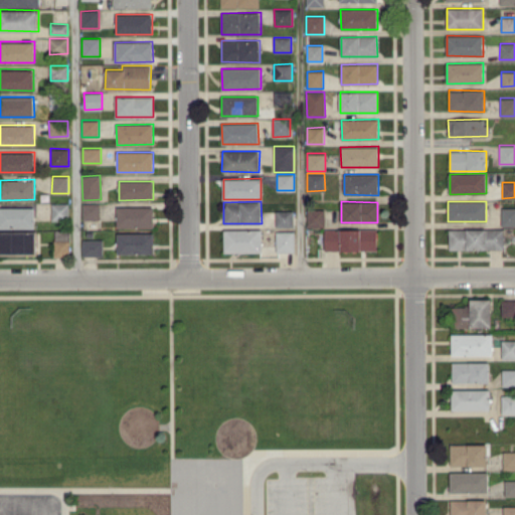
[(68,202),(51,203),(51,220),(68,220),(68,202)]
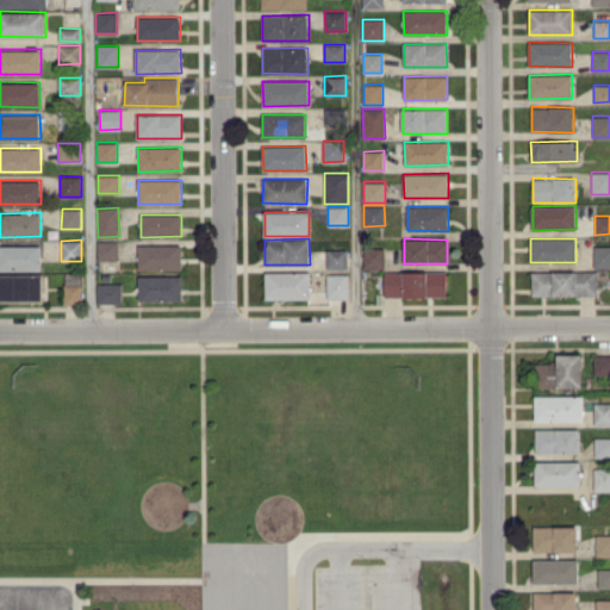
[(98,260),(118,260),(118,241),(98,241),(98,260)]
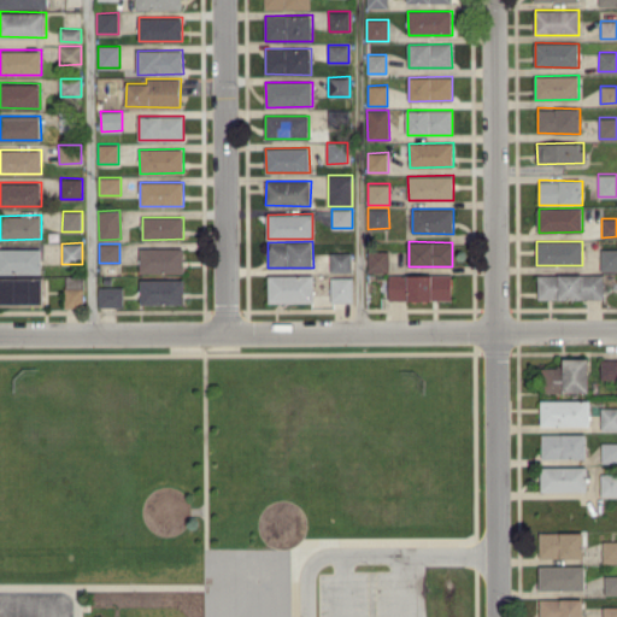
[(183,247),(140,247),(140,272),(184,271),(183,247)]
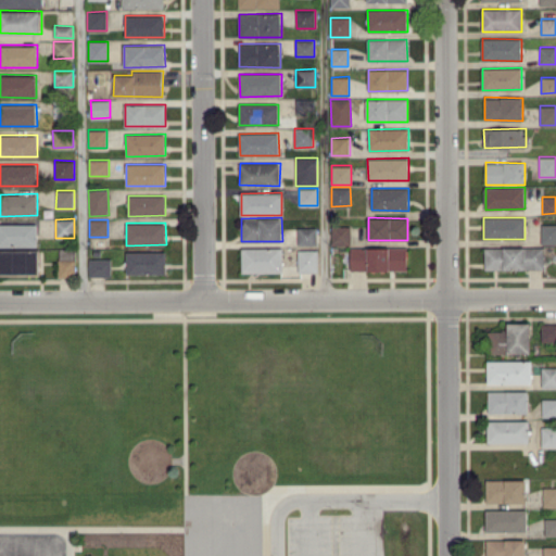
[(0,245),(37,247),(37,224),(0,224),(0,245)]
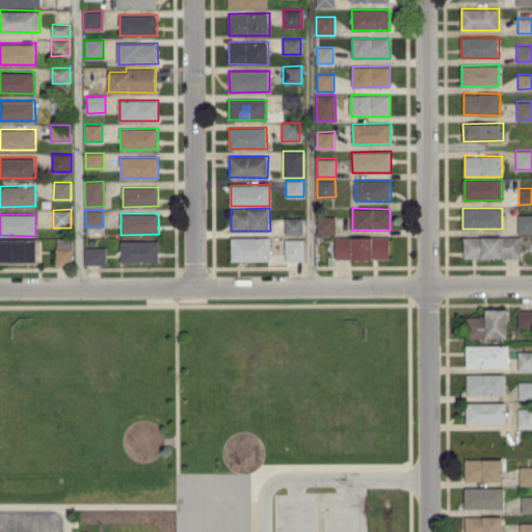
[(531,214),(517,214),(517,233),(531,233),(531,214)]
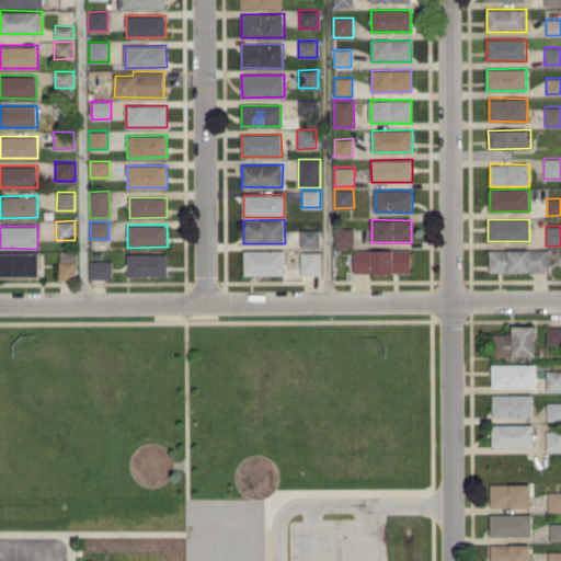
[(334,248),(353,247),(353,227),(334,228),(334,248)]
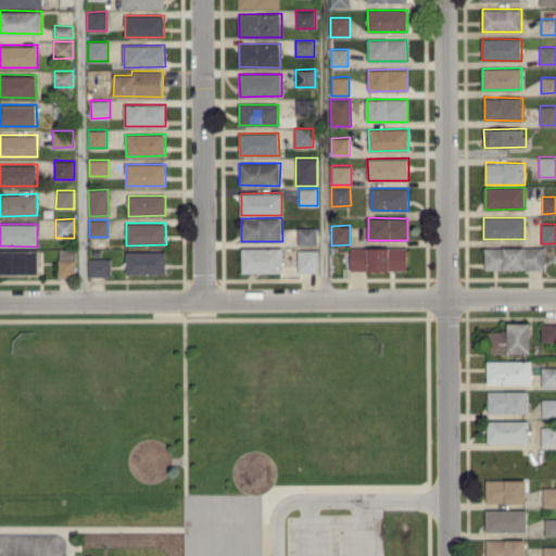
[(317,244),(317,227),(298,227),(298,244),(317,244)]
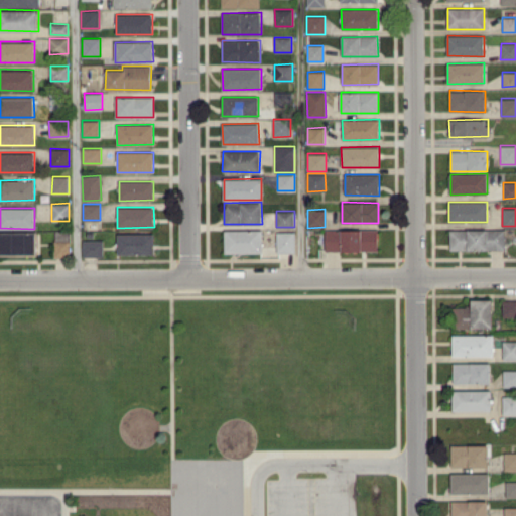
[(377,229),(325,230),(326,251),(378,251),(377,229)]
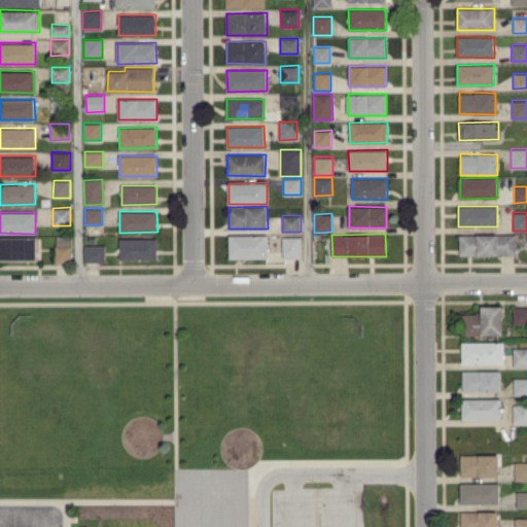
[(459,255),(515,254),(515,234),(459,235),(459,255)]
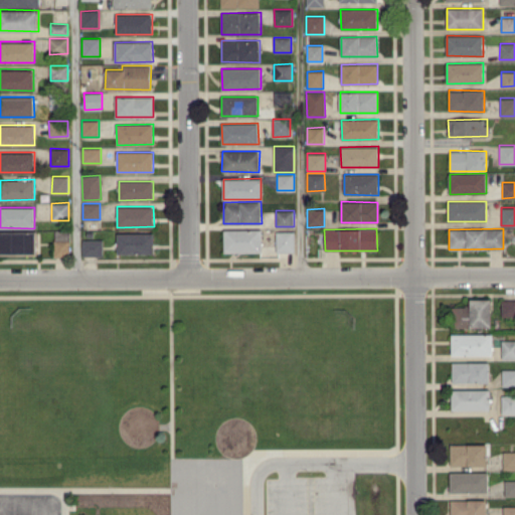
[(224,252),(263,251),(262,229),(224,229),(224,252)]
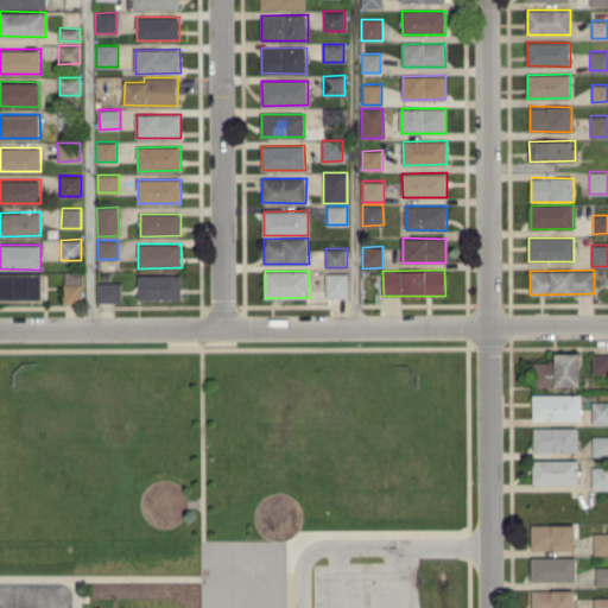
[(64,303),(81,303),(81,272),(64,272),(64,303)]
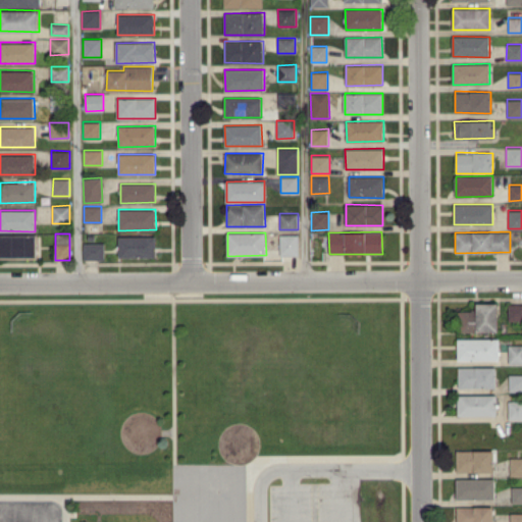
[(279,255),(298,255),(299,235),(280,233),(279,255)]
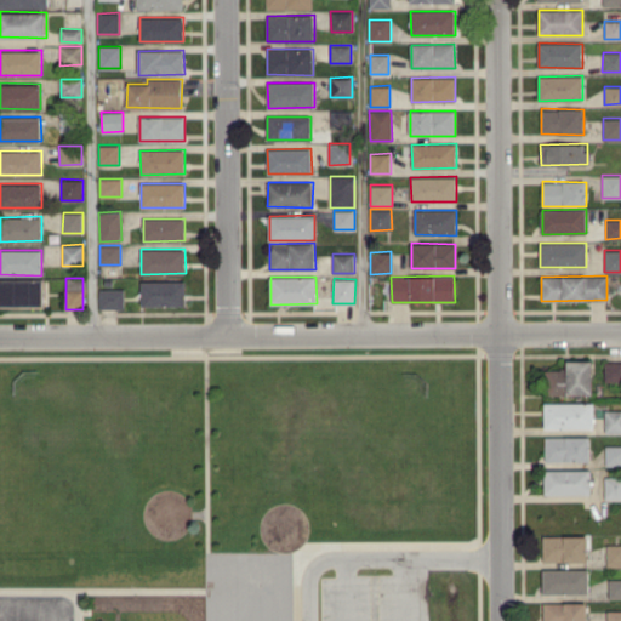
[(0,279),(0,306),(45,305),(45,279),(0,279)]
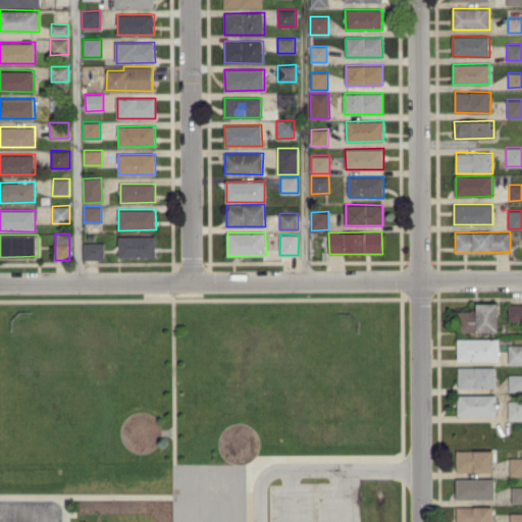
[(156,236),(118,237),(118,257),(156,257),(156,236)]
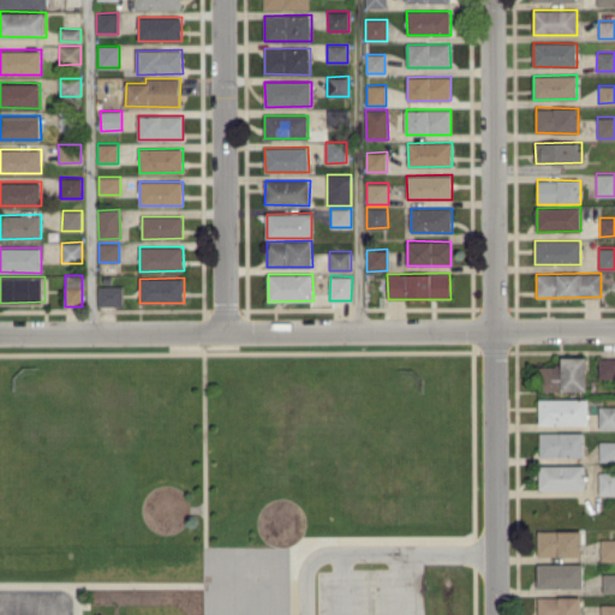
[(123,286),(99,285),(97,305),(123,305),(123,286)]
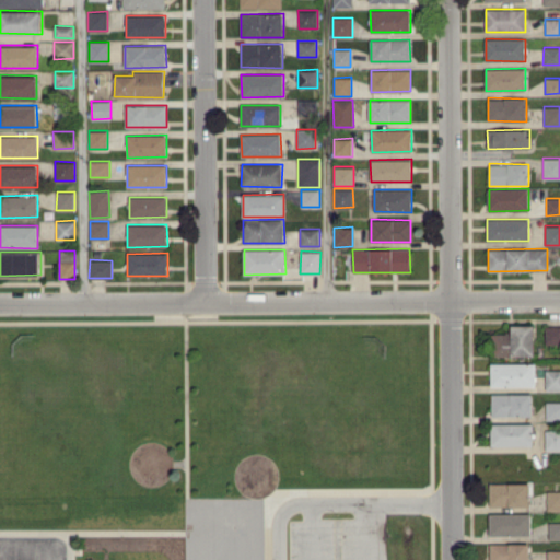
[(535,354),(534,325),(511,325),(511,333),(493,333),(493,356),(535,354)]
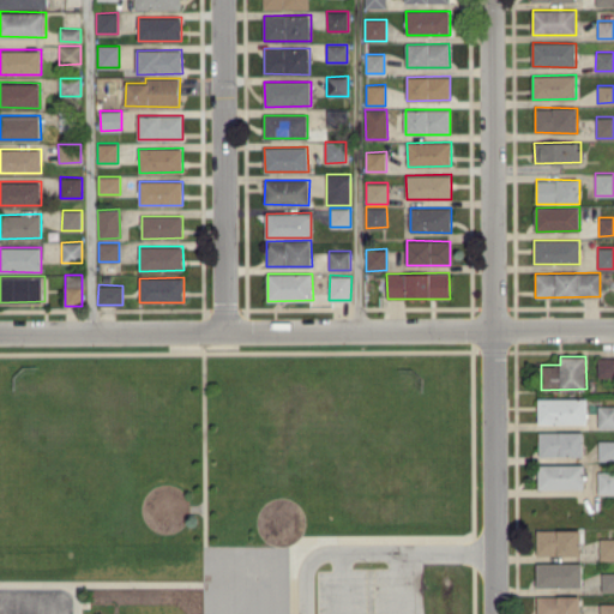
[(613,375),(613,356),(599,356),(597,375),(613,375)]
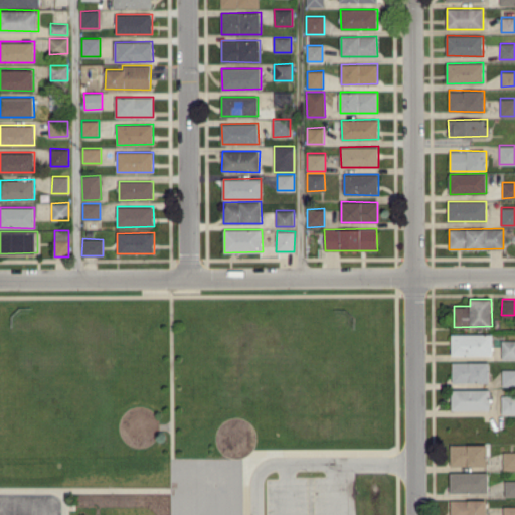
[(492,334),(451,333),(451,354),(492,355),(492,334)]
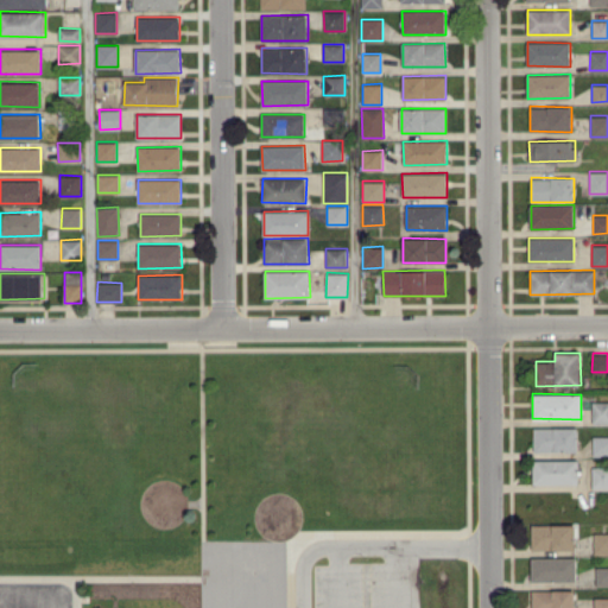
[(607,400),(593,401),(593,424),(607,423),(607,400)]
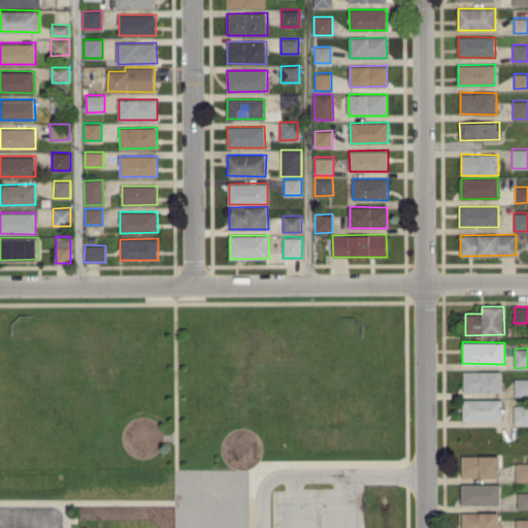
[(501,370),(463,371),(464,392),(502,391),(501,370)]
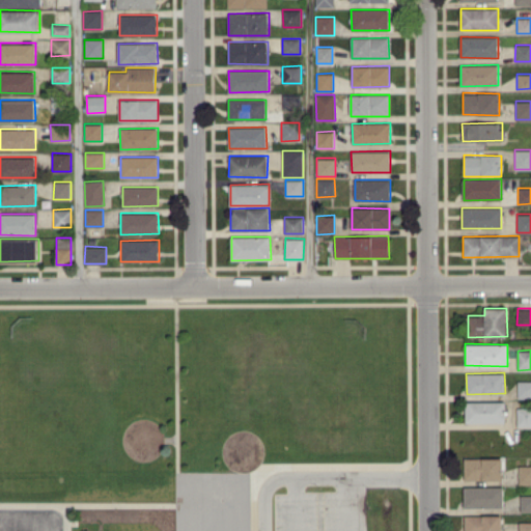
[(518,397),(530,396),(530,380),(518,381),(518,397)]
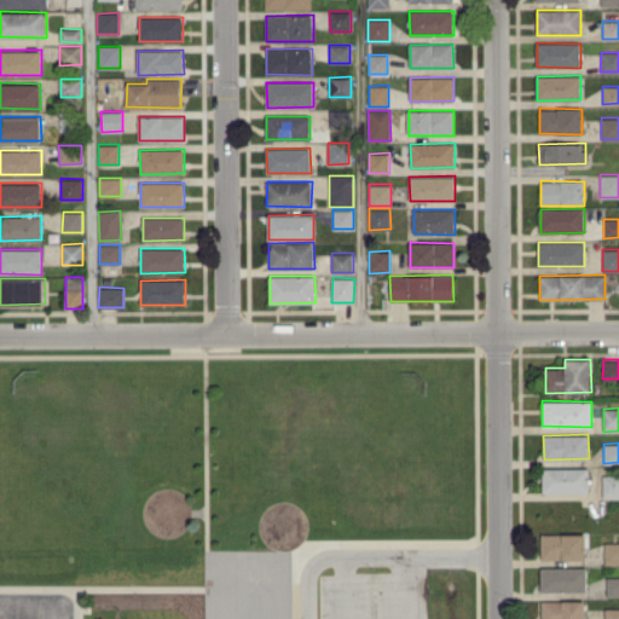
[(589,468),(543,468),(543,493),(589,492),(589,468)]
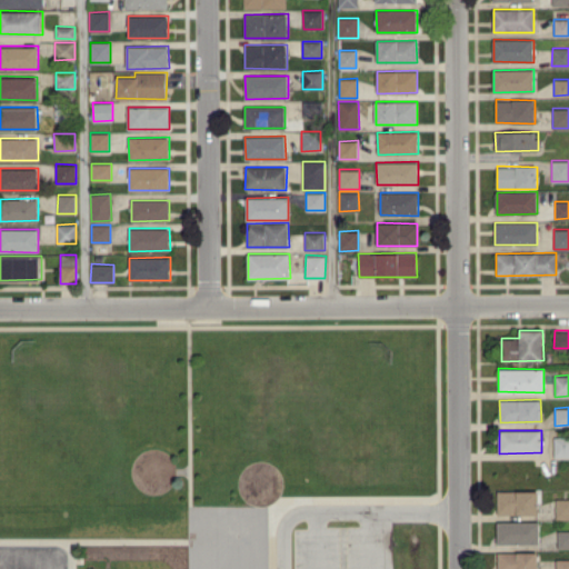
[(553,457),(568,457),(568,436),(555,436),(553,457)]
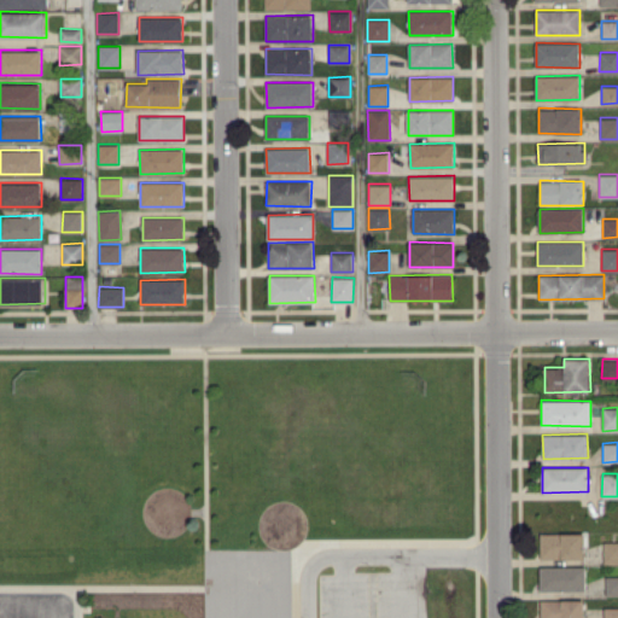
[(541,558),(584,558),(584,532),(541,532),(541,558)]
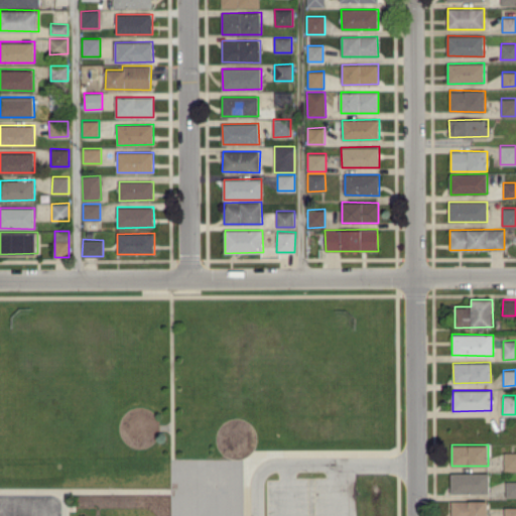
[(504,471),(515,470),(515,452),(504,453),(504,471)]
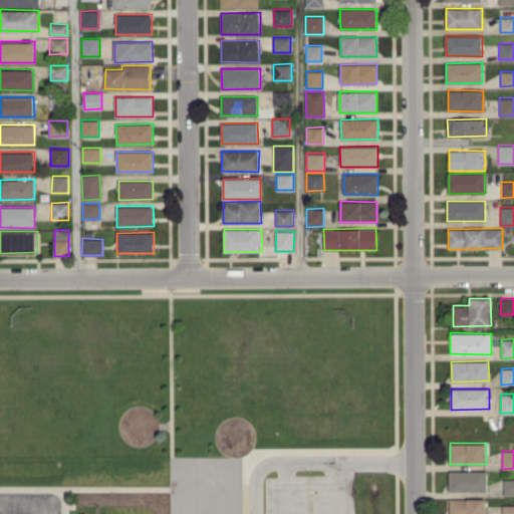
[(450,471),(449,491),(487,491),(487,471),(450,471)]
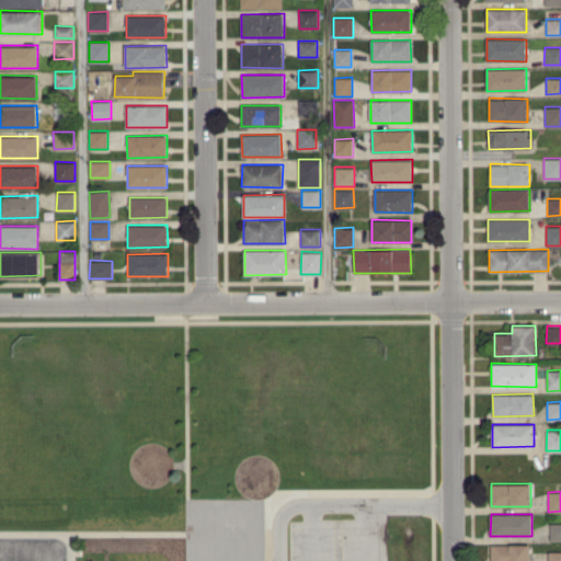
[(550,540),(560,539),(560,523),(549,523),(550,540)]
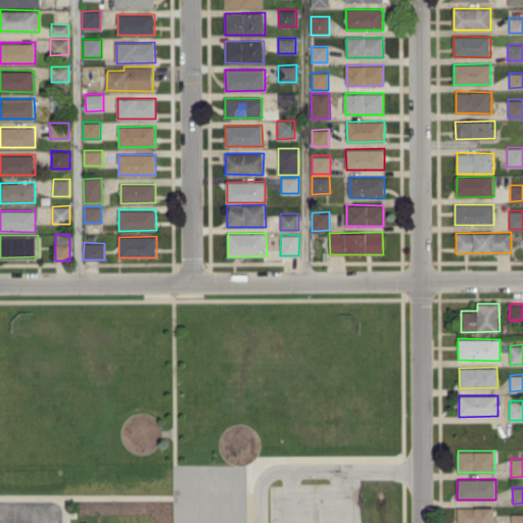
[(493,522),(493,507),(458,508),(458,522),(493,522)]
